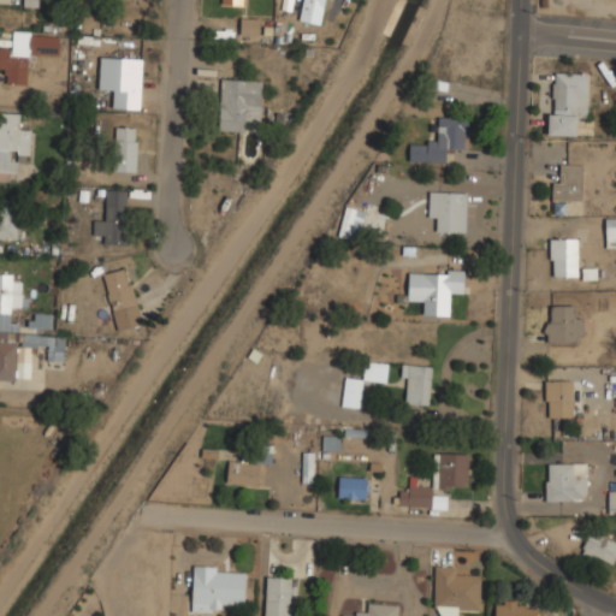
[(303,0),(300,19),(321,24),(325,0),(303,0)]
